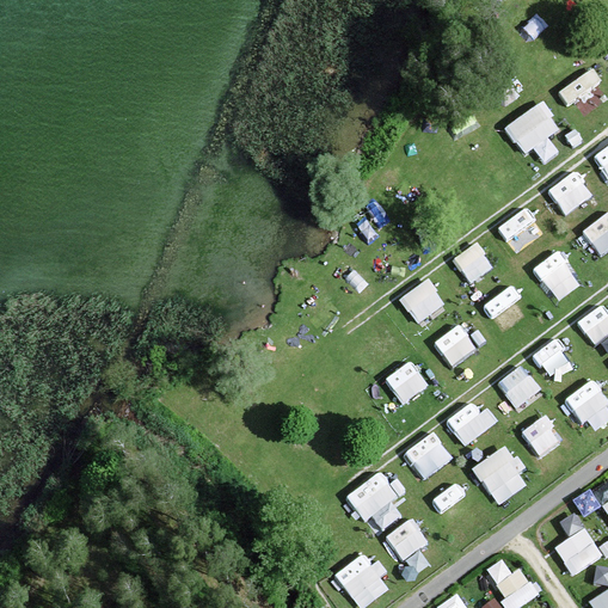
[(501,130),(520,157),(535,146),(542,158),(562,145),(535,106),(501,130)]
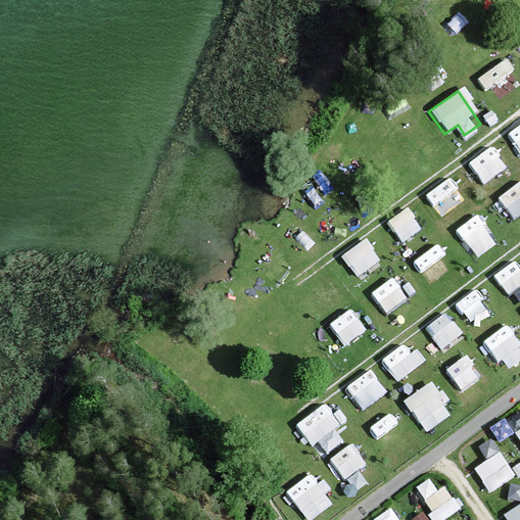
[(519,123),(511,129),(519,144),(519,123)]
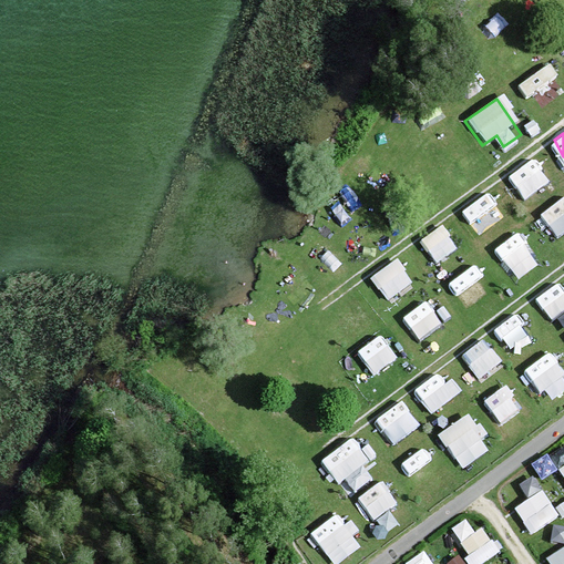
[(509,174),(523,197),(551,181),(535,157),(509,174)]
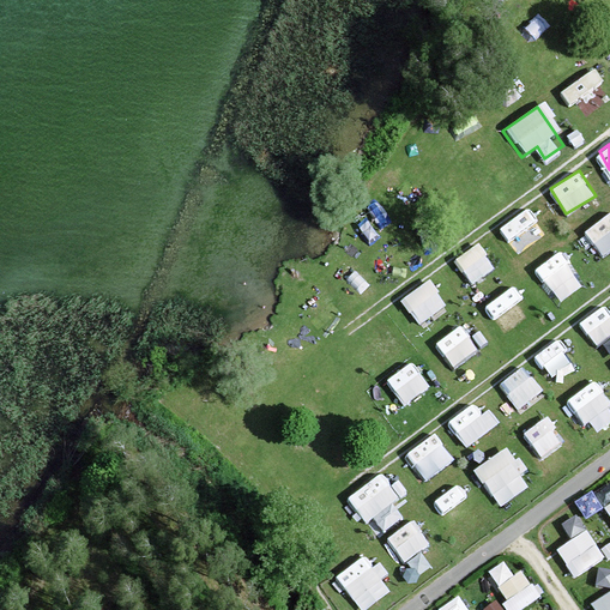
[(529,207),(499,228),(514,252),(544,231),(529,207)]
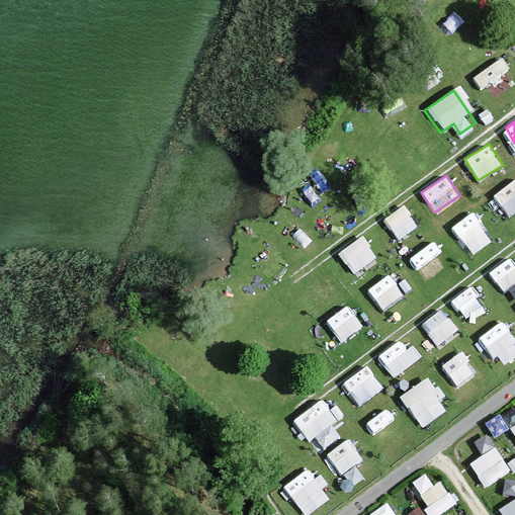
[(504,220),(514,210),(514,178),(488,199),(504,220)]
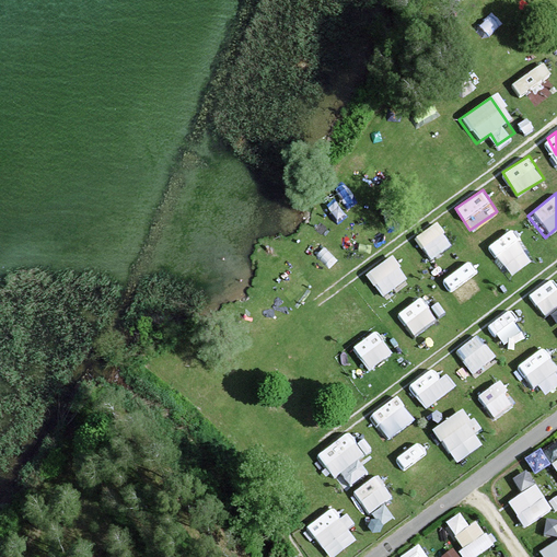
[(489,246),(511,273),(531,257),(509,231),(489,246)]
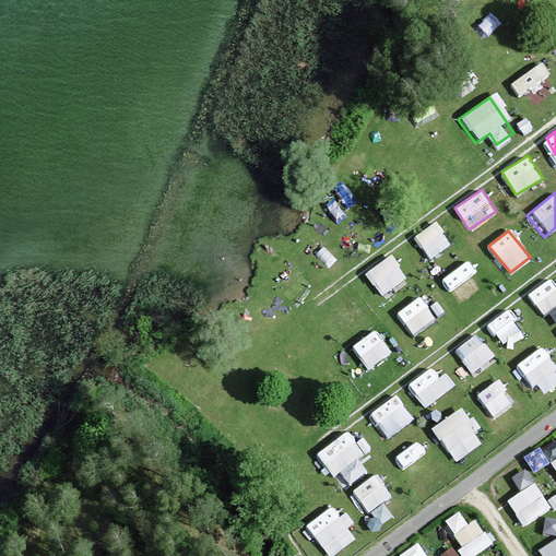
[(381,295),(406,279),(391,256),(367,272),(381,295)]
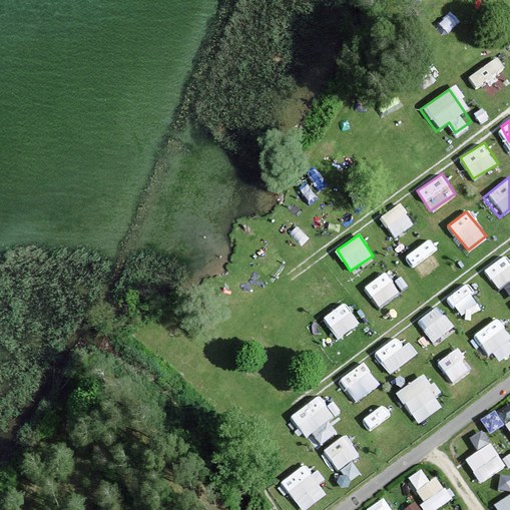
[(376,305),(397,294),(387,274),(365,285),(376,305)]
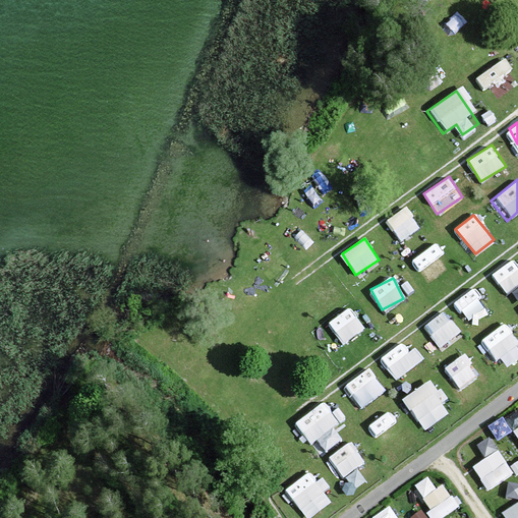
[(463,322),(488,309),(478,288),(453,300),(463,322)]
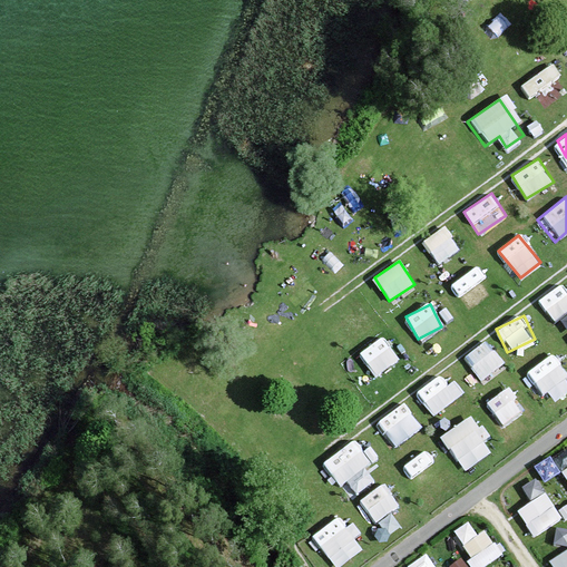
[(382,336),(360,354),(375,374),(399,358),(382,336)]
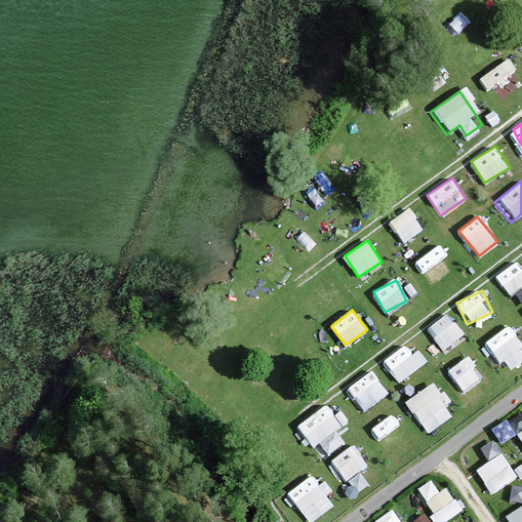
[(444,315),(428,330),(445,349),(462,333),(444,315)]
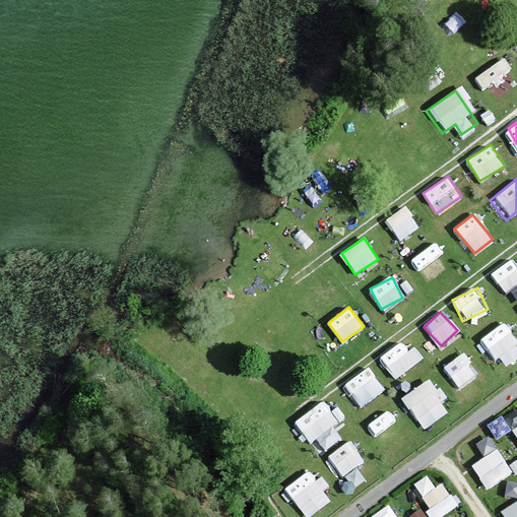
[(481,339),(504,368),(516,357),(516,342),(502,323),(481,339)]
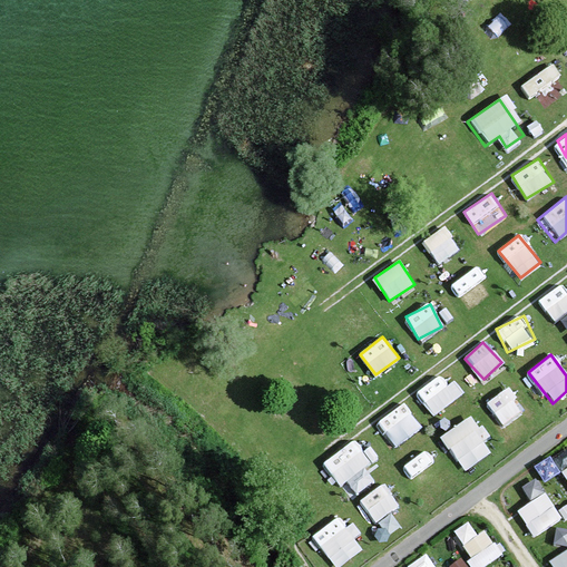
[(507,388),(485,404),(499,424),(522,409),(507,388)]
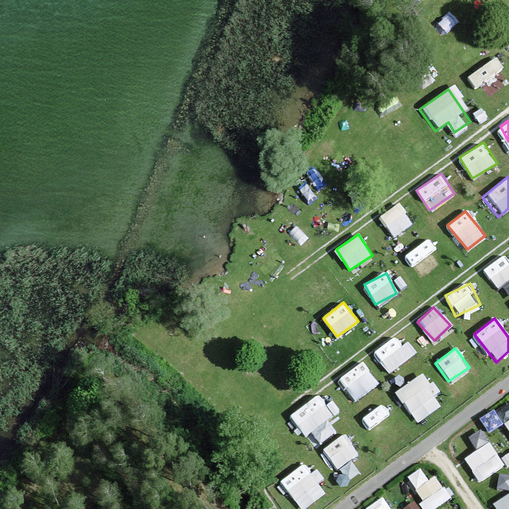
[(416,422),(443,403),(422,373),(395,392),(416,422)]
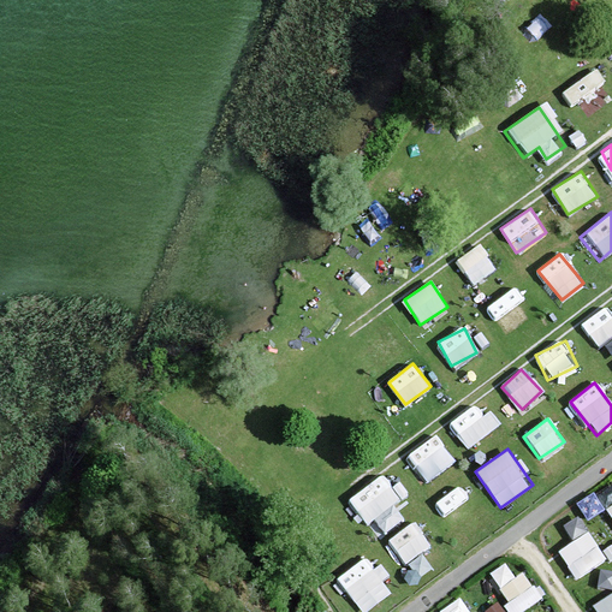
[(348,499),(367,526),(400,500),(381,475),(348,499)]
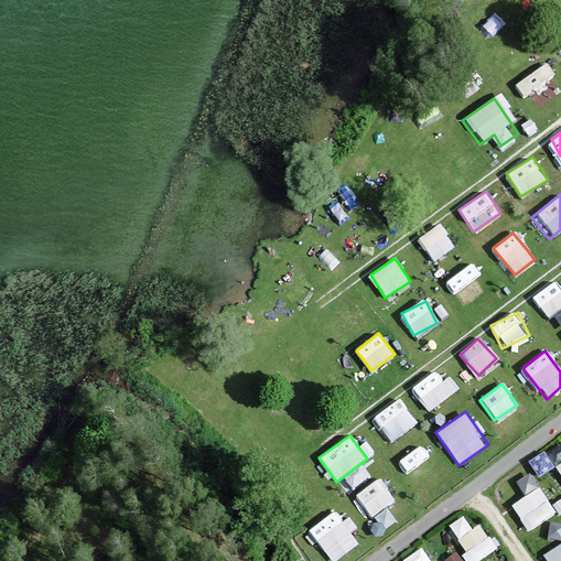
[(560,442),(546,452),(560,474),(560,442)]
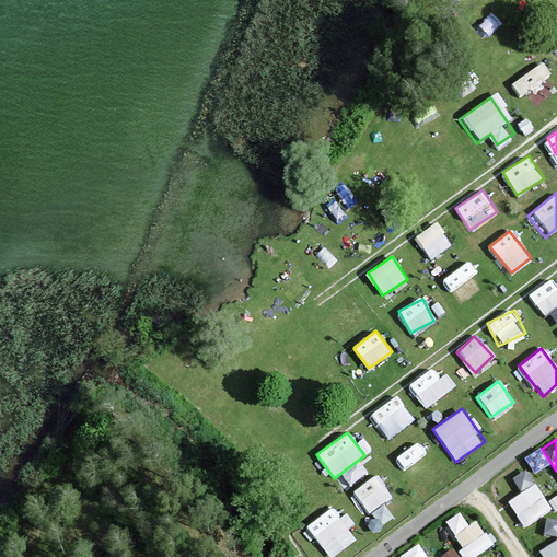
[(367,513),(392,496),(378,475),(352,491),(367,513)]
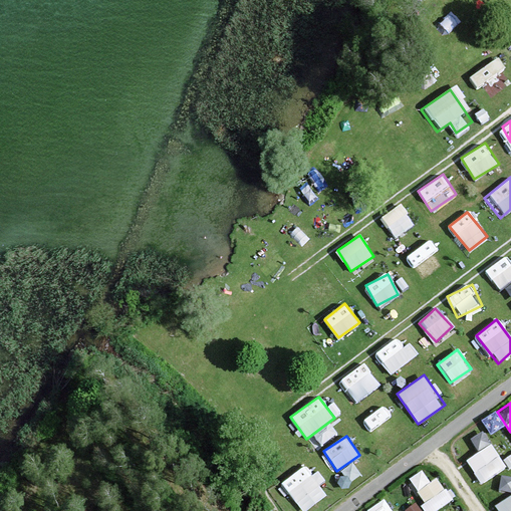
[(478,483),(505,468),(493,445),(465,459),(478,483)]
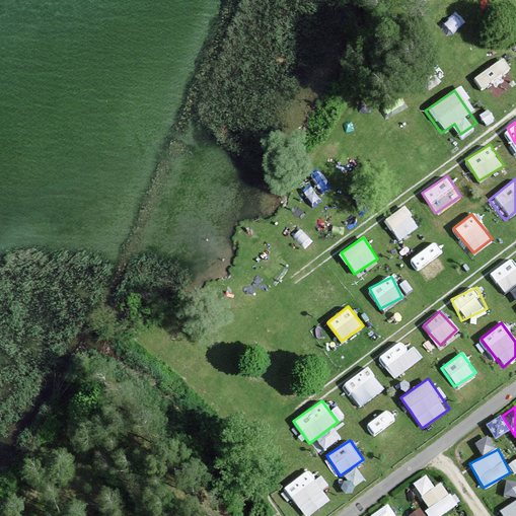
[(313,466),(285,487),(299,506),(327,486),(313,466)]
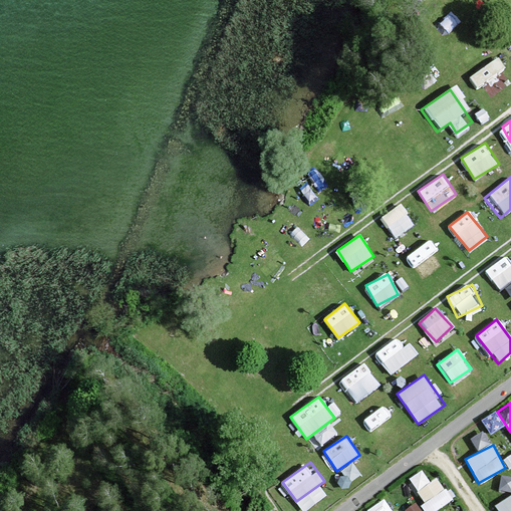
[(428,466),(407,478),(426,510),(433,510),(448,502),(428,466)]
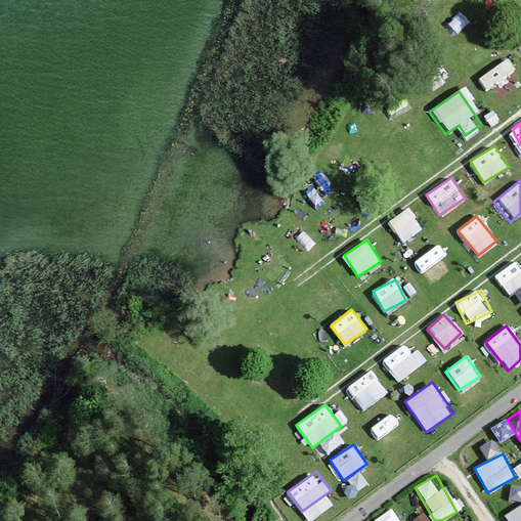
[(520,520),(520,504),(504,512),(508,520),(520,520)]
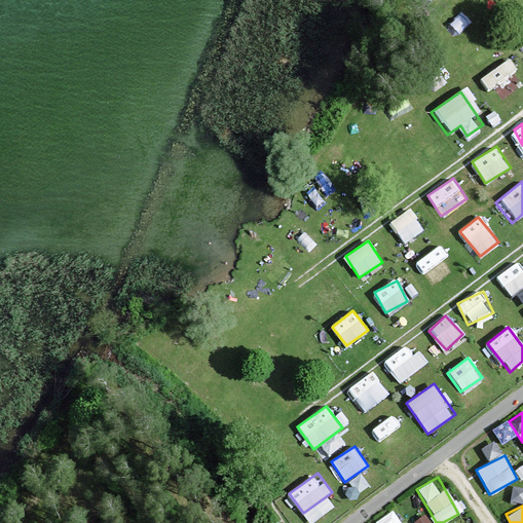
[(403,522),(396,509),(372,522),(403,522)]
